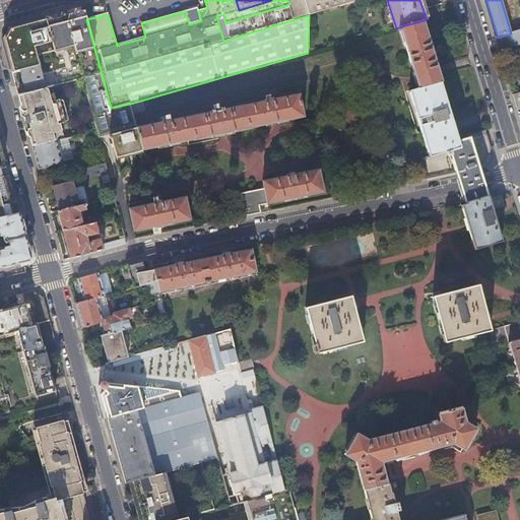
[(46,17),(55,53),(72,48),(73,54),(94,49),(86,19),(84,10),(82,11),(75,9),(74,13),(73,13),(69,15),(64,14),(61,13),(60,17),(58,18),(55,19),(48,16),(46,17)]
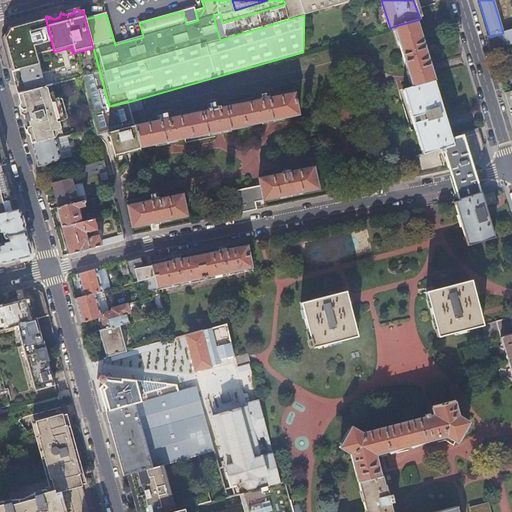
[(8,27),(2,38),(7,54),(12,72),(21,70),(39,65),(49,62),(48,58),(47,54),(54,52),(45,17),(8,27)]
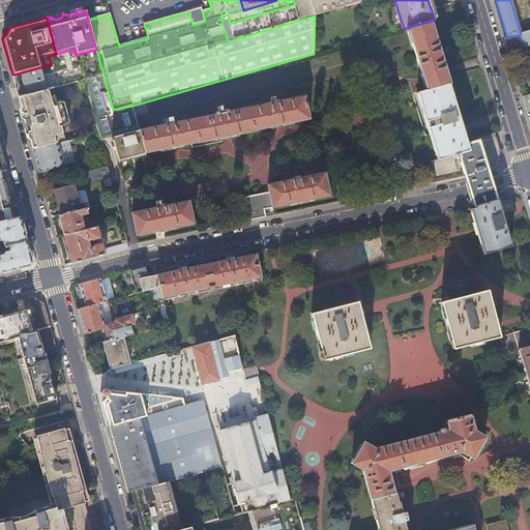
[(437,38),(432,21),(409,27),(427,90),(417,92),(427,122),(436,152),(438,158),(431,160),(435,180),(465,175),(465,176),(488,171),(487,168),(490,166),(494,164),(498,158),(499,154),(499,149),(498,144),(495,133),(477,138),(478,140),(467,143),(464,131),(458,114),(452,96),(448,84),(449,84),(449,83),(445,70),(437,38)]
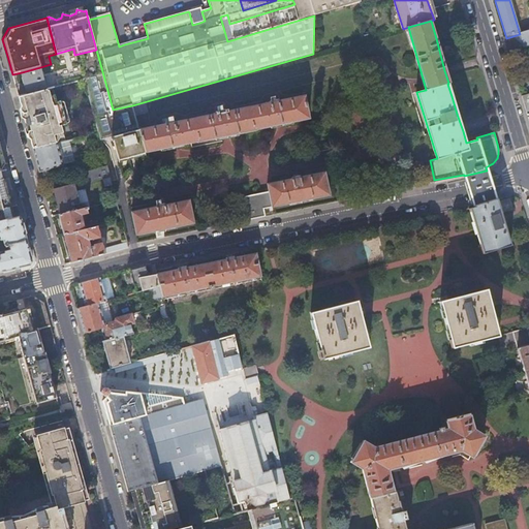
[(528,31),(520,34),(506,38),(504,38),(508,52),(528,45),(528,31)]
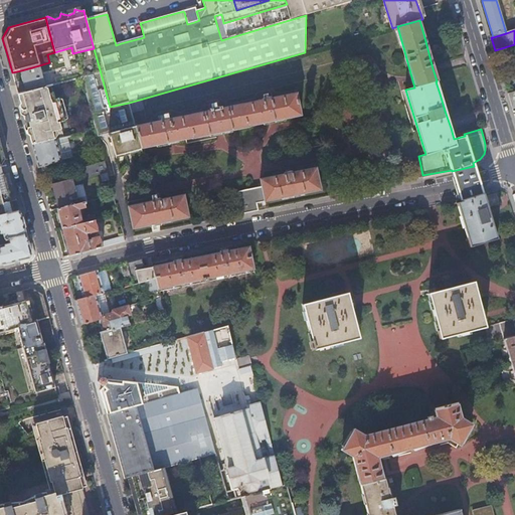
[(101,73),(94,48),(72,53),(71,47),(54,52),(55,56),(48,58),(49,62),(75,55),(81,77),(101,73)]
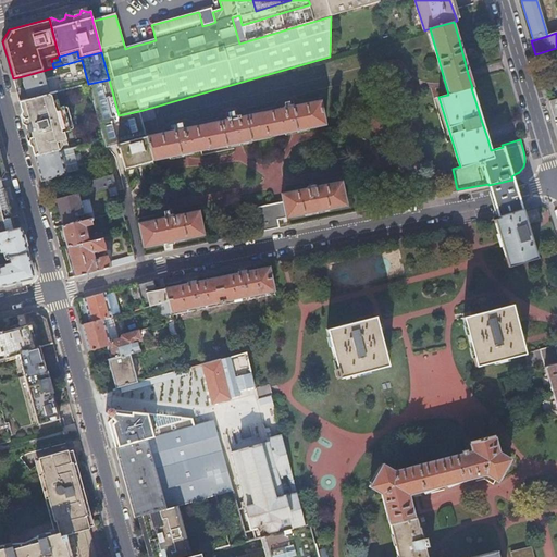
[(42,71),(48,95),(56,93),(88,84),(82,60),(53,67),(42,71)]
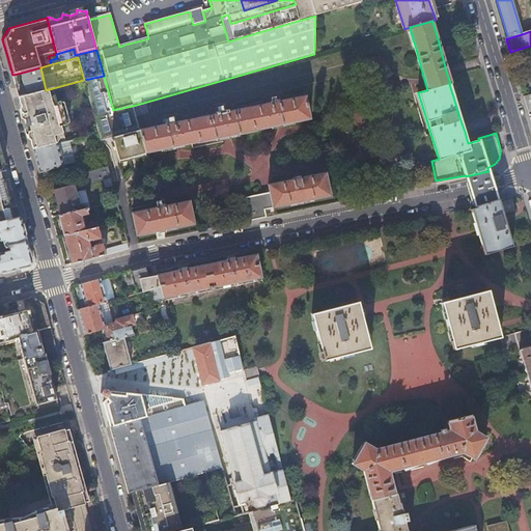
[(27,95),(46,90),(40,67),(22,73),(27,95)]
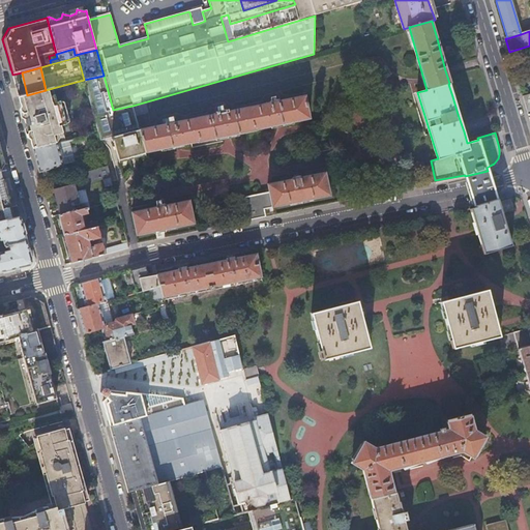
[(113,110),(104,76),(84,80),(98,135),(99,140),(104,139),(112,137),(113,138),(111,138),(111,141),(113,141),(118,159),(146,154),(145,153),(140,130),(139,130),(133,106),(113,110)]
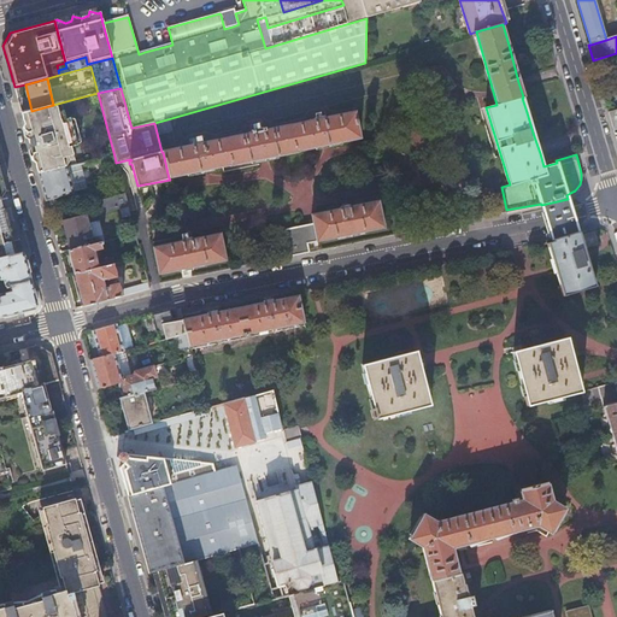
[(62,103),(53,105),(57,107),(58,113),(64,111),(62,103)]
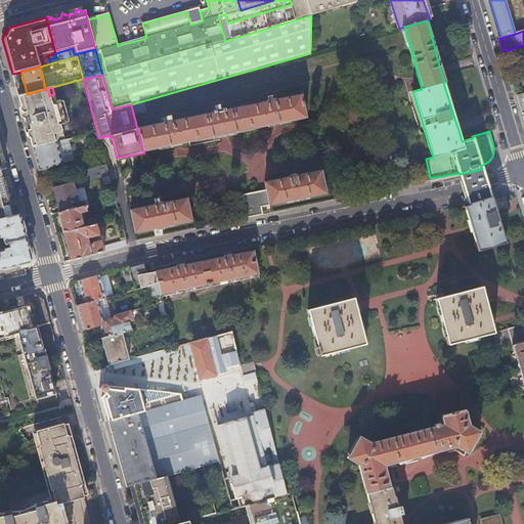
[(45,89),(27,94),(18,96),(22,106),(25,119),(27,125),(30,138),(33,147),(33,148),(56,143),(57,143),(59,137),(59,133),(62,132),(60,125),(67,124),(66,123),(60,101),(60,100),(56,101),(54,94),(49,96),(48,91),(45,89)]
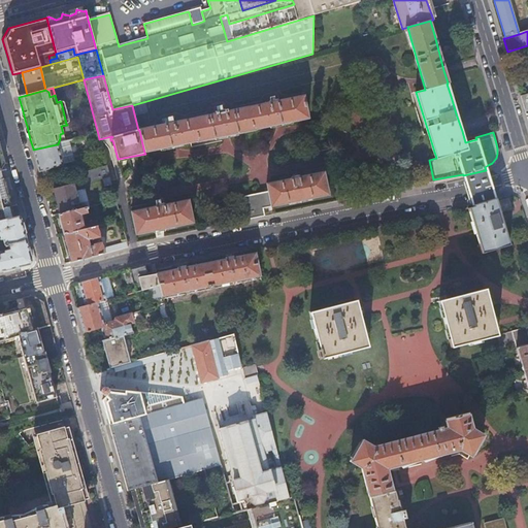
[(165,124),(139,130),(144,153),(308,119),(304,95),(278,100),(278,99),(269,101),(269,102),(228,110),(228,109),(216,111),(217,113),(173,123),(173,121),(165,123),(165,124)]
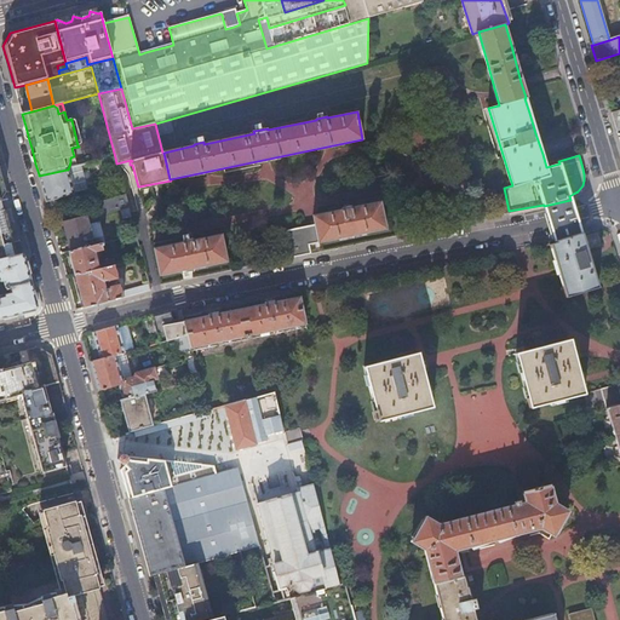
[(73,120),(72,120),(78,145),(80,144),(81,142),(75,121),(73,120)]
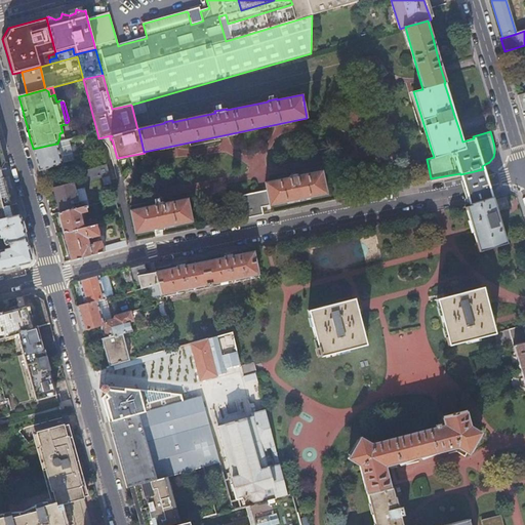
[(75,161),(69,140),(57,144),(58,149),(59,149),(63,157),(61,158),(63,164),(75,161)]
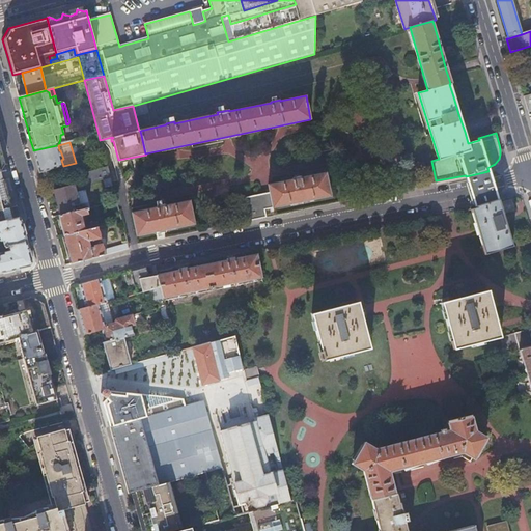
[(63,159),(60,150),(59,150),(58,145),(33,150),(39,173),(63,167),(61,160),(63,159)]
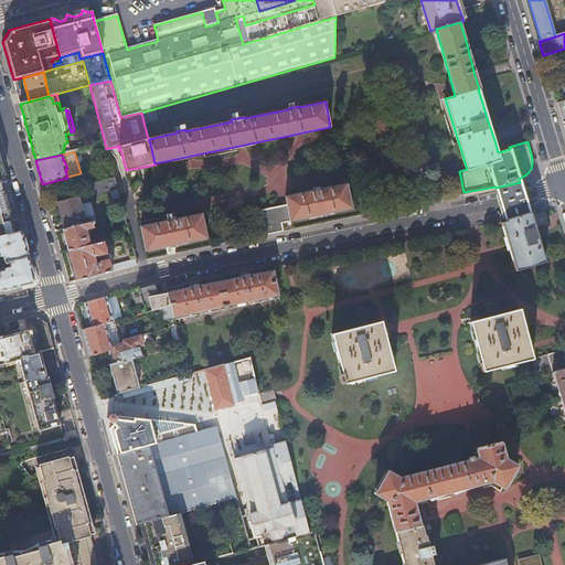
[(117,189),(115,180),(104,182),(105,183),(92,187),(93,194),(109,191),(117,189)]
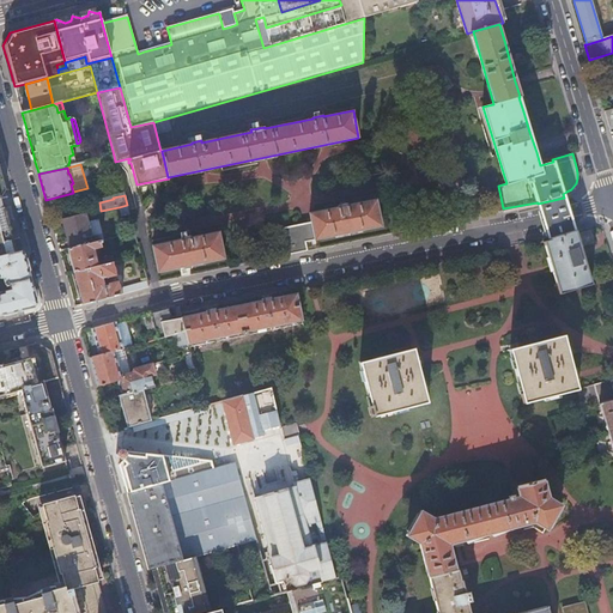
[(574,232),(564,198),(538,204),(548,240),(574,232)]
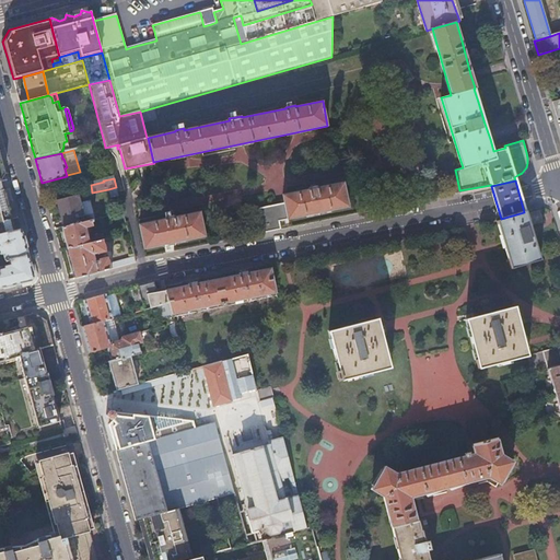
[(282,195),(284,203),(288,220),(349,207),(343,182),(317,187),(316,186),(308,188),(308,189),(282,195)]
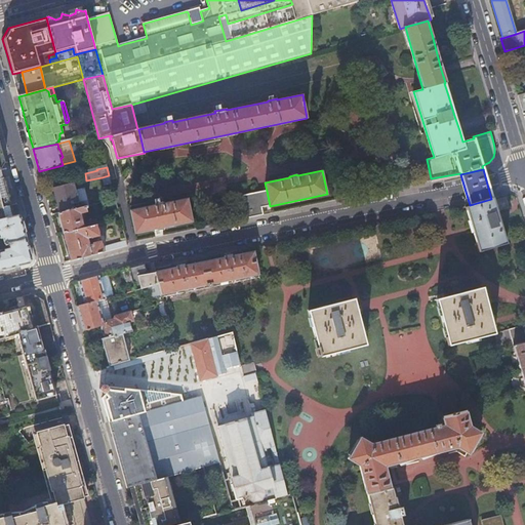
[(0,171),(0,219),(12,217),(0,171)]
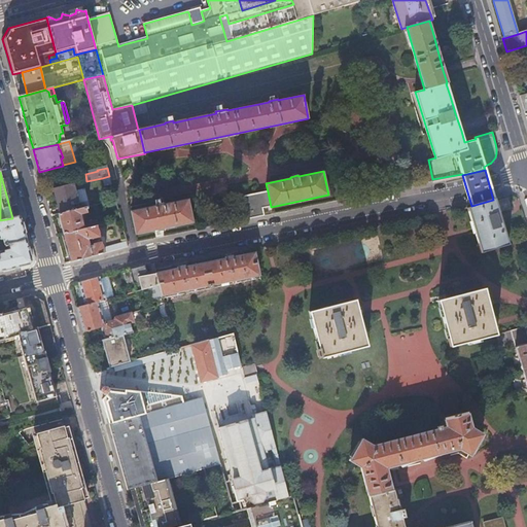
[(111,185),(109,176),(102,178),(104,187),(111,185)]
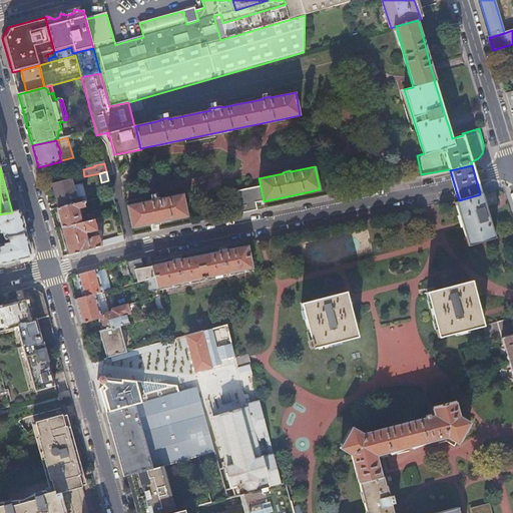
[(72,186),(71,180),(52,184),(58,208),(72,205),(70,199),(84,195),(81,183),(72,186)]
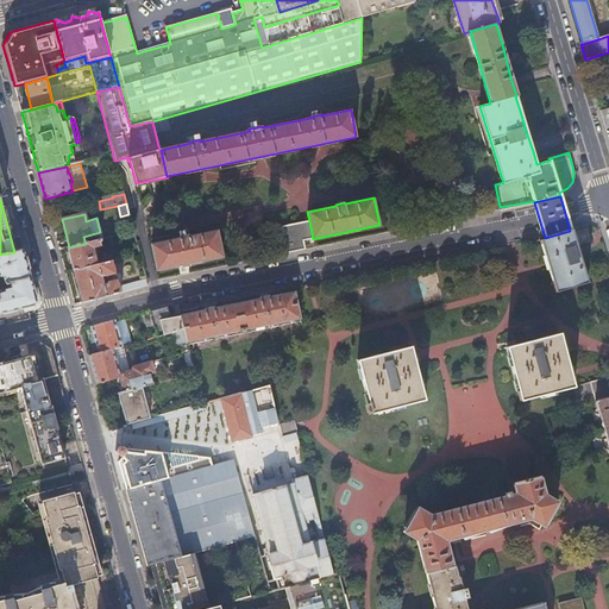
[(309,221),(300,223),(303,240),(313,239),(309,221)]
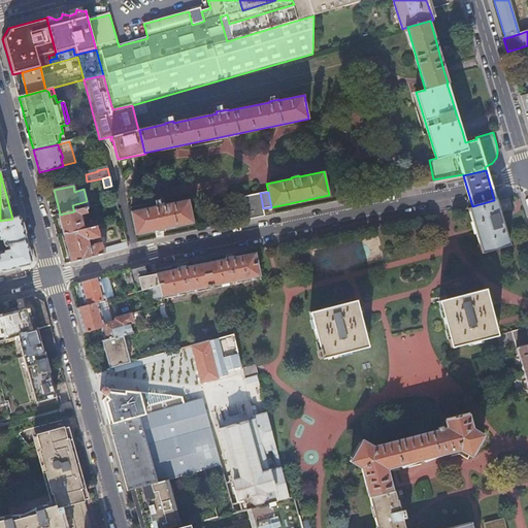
[(248,220),(264,216),(263,208),(260,193),(243,197),(248,220)]
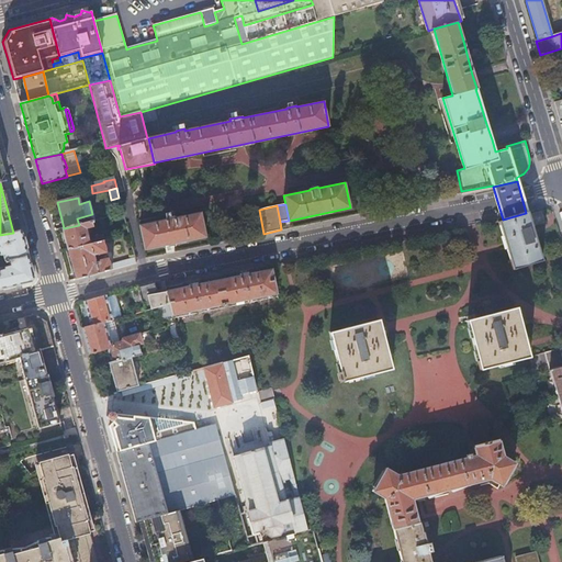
[(526,213),(503,220),(503,221),(498,222),(512,270),(541,261),(531,226),(543,223),(541,217),(540,212),(528,215),(527,213),(526,213)]
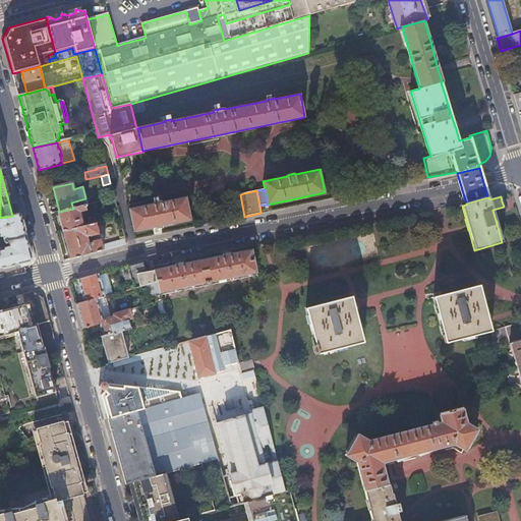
[(154,204),(130,209),(134,231),(190,220),(185,197),(162,203),(161,200),(154,203),(154,204)]
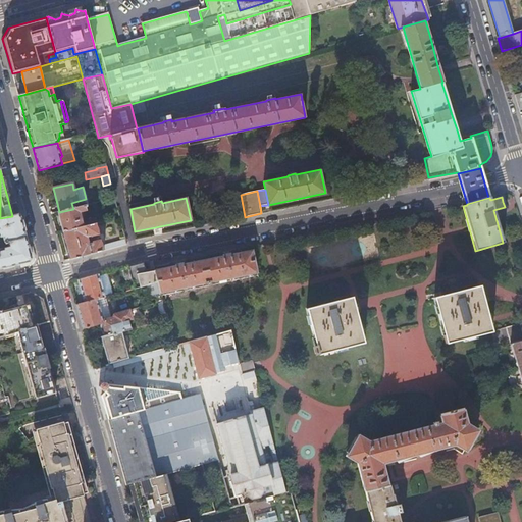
[(59,212),(57,213),(62,232),(96,223),(95,219),(88,221),(88,222),(82,223),(80,212),(87,210),(86,206),(73,209),(59,212)]
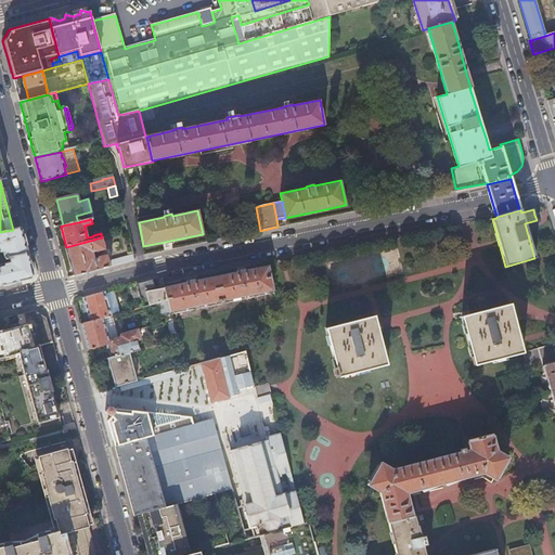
[(21,229),(13,230),(0,232),(0,285),(13,283),(27,280),(29,275),(33,271),(24,241),(21,229)]
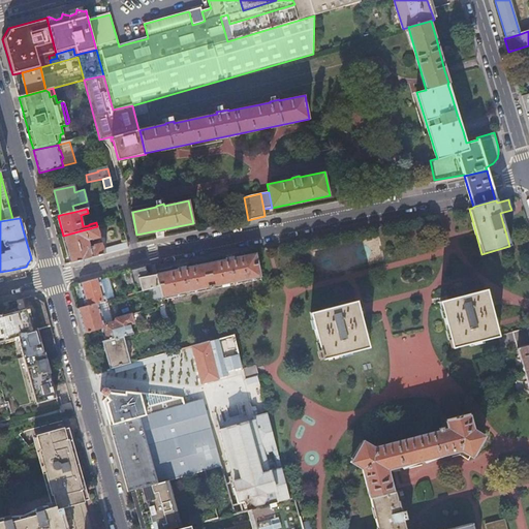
[(97,226),(63,236),(67,248),(70,262),(71,263),(128,247),(128,245),(127,243),(103,250),(102,243),(93,245),(93,246),(90,247),(87,247),(86,244),(88,241),(92,241),(100,239),(97,226)]
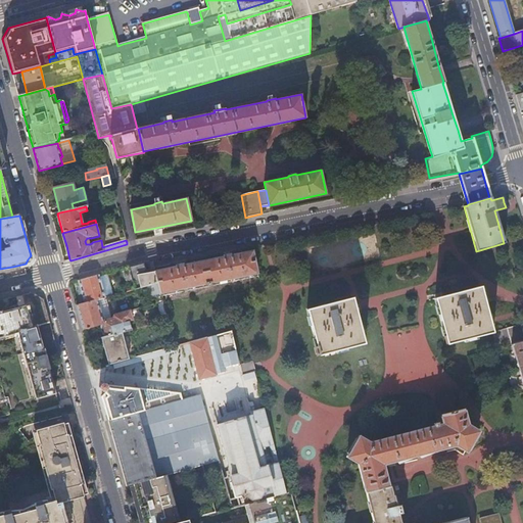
[(177,267),(154,272),(157,283),(160,294),(205,284),(205,286),(210,285),(210,283),(257,273),(252,250),(231,255),(231,254),(227,254),(223,255),(223,256),(185,265),(184,264),(180,265),(177,266),(177,267)]
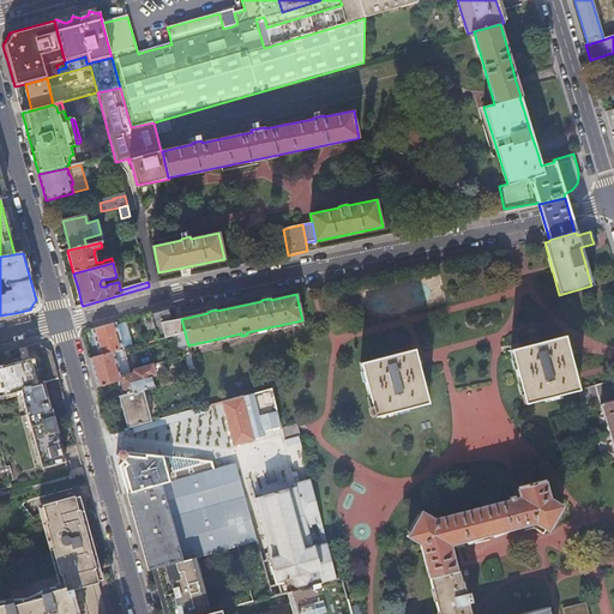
[(160,312),(149,314),(156,341),(168,338),(185,332),(181,319),(170,321),(168,309),(160,312)]
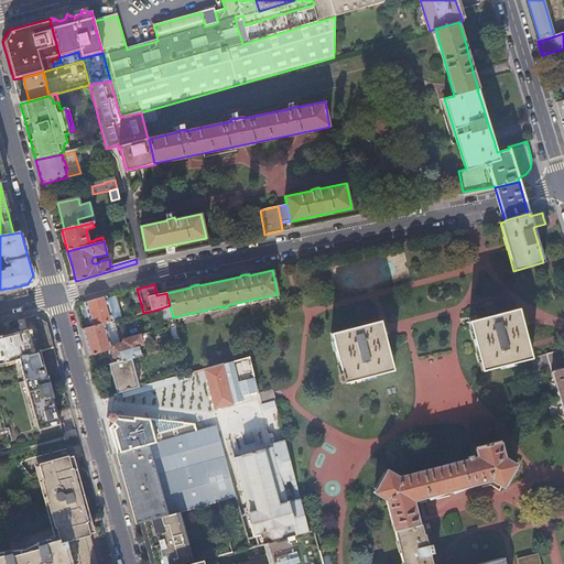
[(110,302),(108,297),(83,304),(89,328),(105,324),(112,322),(108,302),(110,302)]
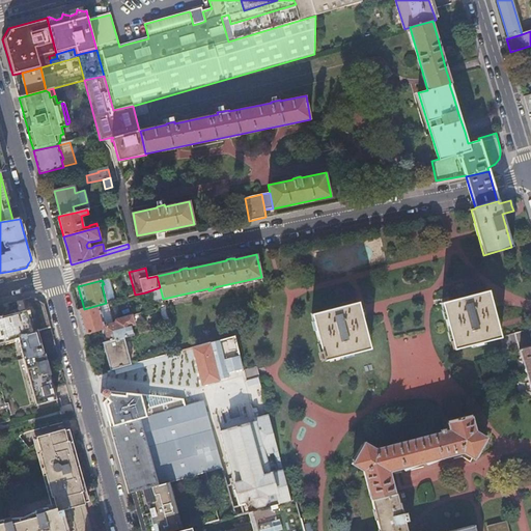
[(530,329),(500,338),(494,314),(487,291),(448,302),(447,299),(440,301),(452,352),(500,339),(504,355),(519,351),(530,346),(530,329)]
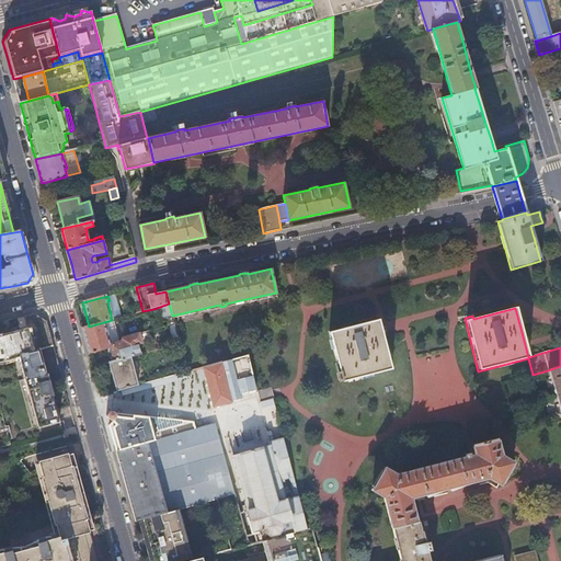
[(0,362),(18,357),(37,428),(58,422),(52,397),(53,396),(49,381),(61,378),(59,373),(48,333),(45,322),(34,315),(23,317),(25,328),(16,330),(15,330),(8,332),(0,334),(0,362)]
